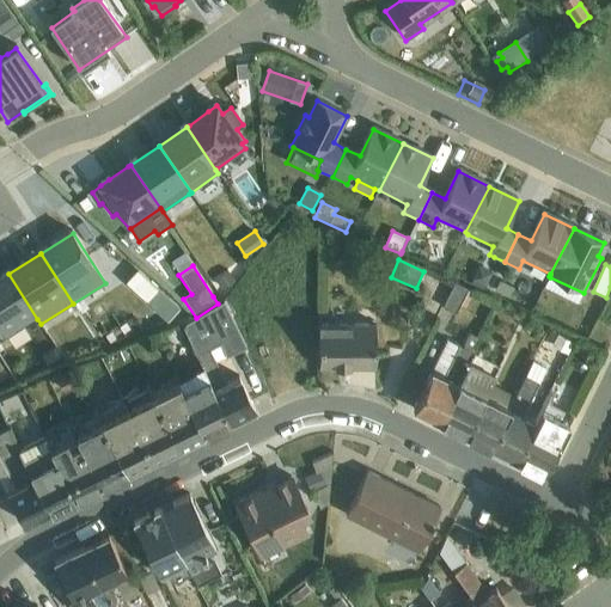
[(474,281),(472,284),(478,287),(484,290),(486,287),(487,288),(493,274),(480,267),(472,281),(474,281)]
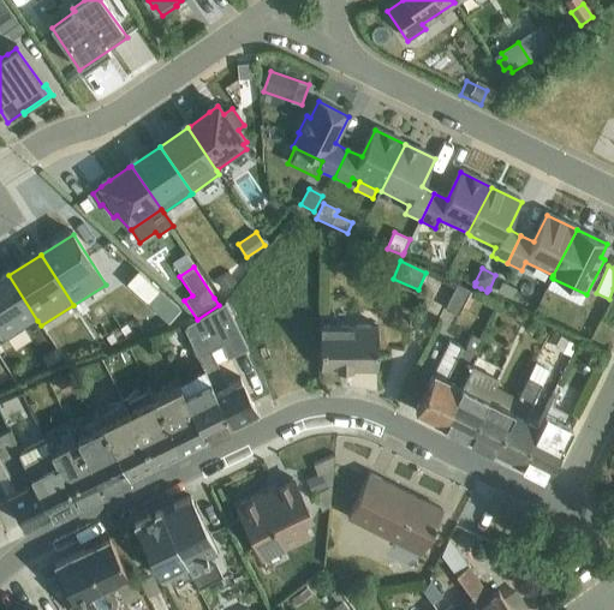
[(139,271),(127,285),(170,324),(182,311),(139,271)]
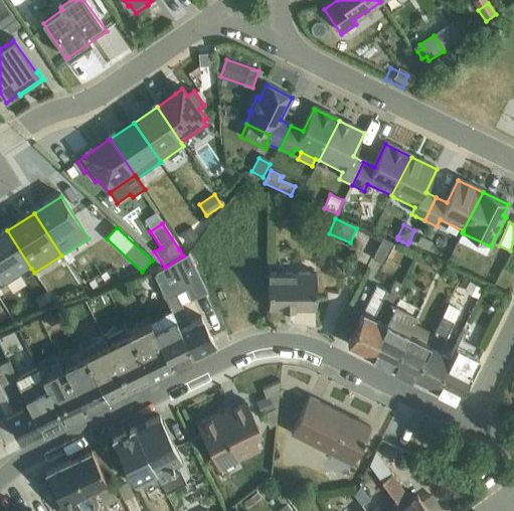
[(0,280),(4,287),(31,269),(7,230),(0,234),(0,280)]
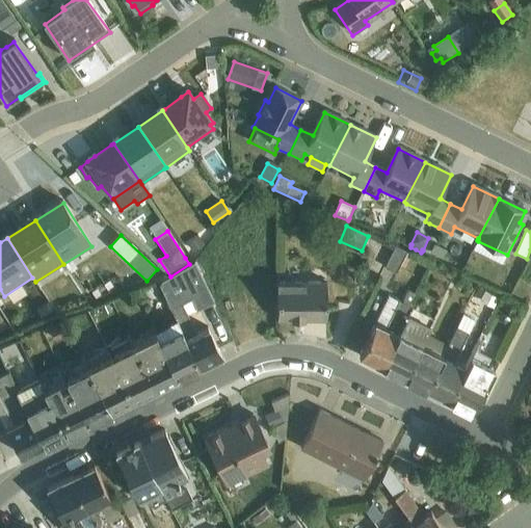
[(507,255),(478,241),(473,251),(502,265),(507,255)]
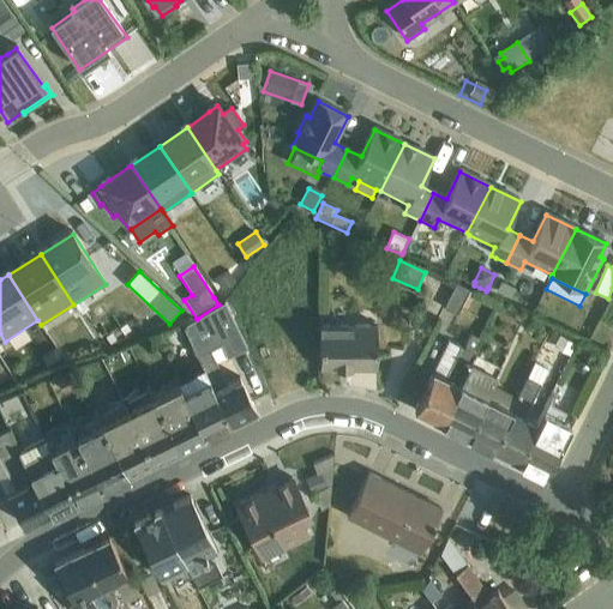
[(456,287),(444,311),(457,317),(462,308),(468,311),(476,296),(456,287)]
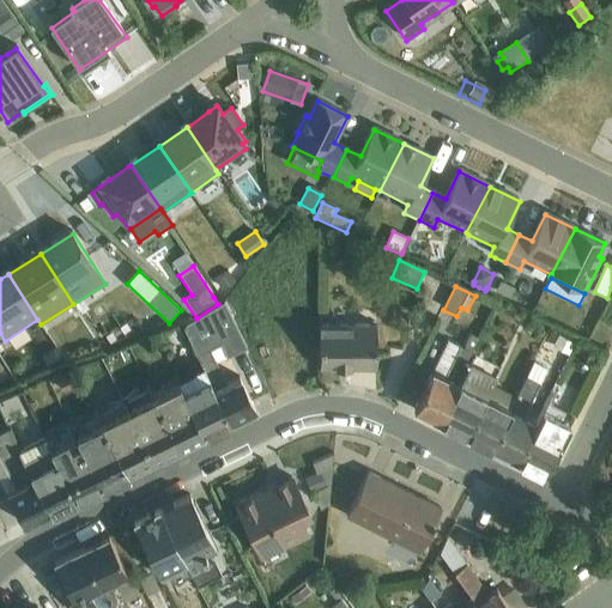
[(204,371),(230,424),(256,411),(238,377),(226,383),(217,364),(247,348),(224,303),(182,328),(204,371)]
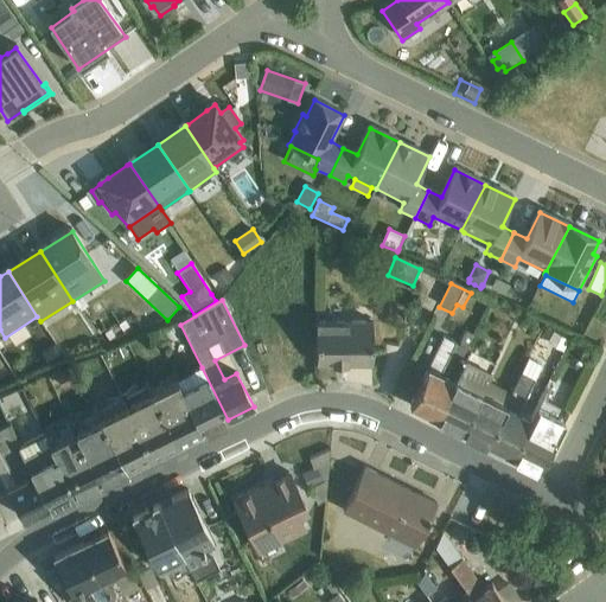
[(372,322),(317,321),(317,365),(371,365),(372,365),(372,322)]
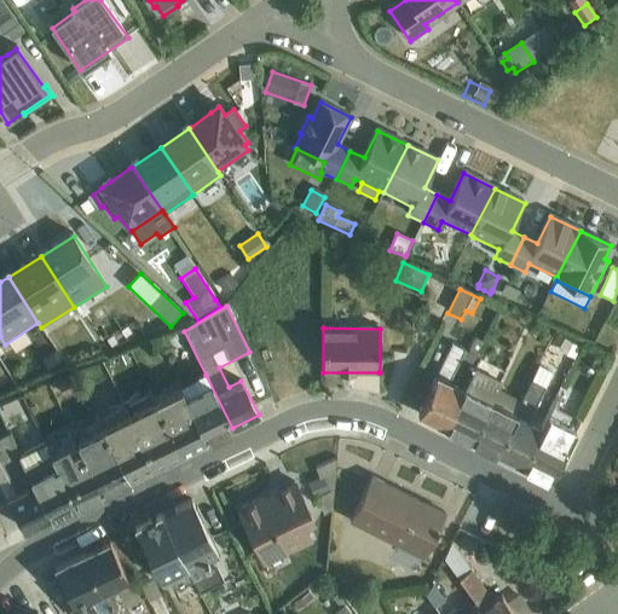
[(445,428),(478,359),(485,345),(474,340),(468,352),(454,345),(438,376),(419,415),(445,428)]
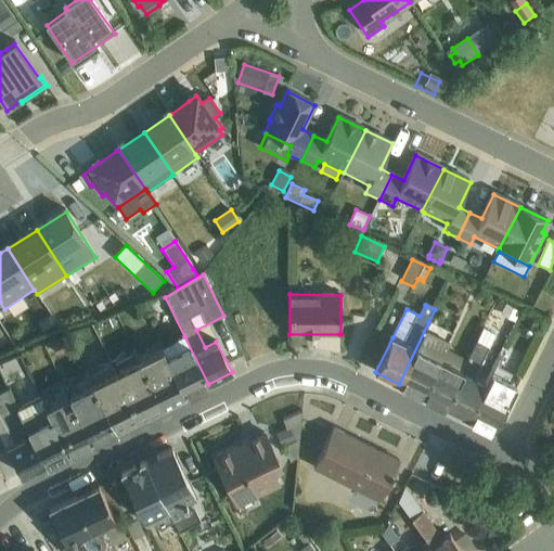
[(506,306),(501,317),(514,323),(518,312),(506,306)]
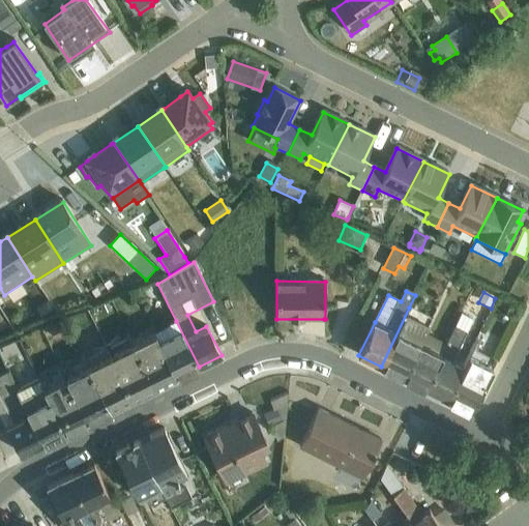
[(409,308),(381,367),(403,378),(420,344),(433,319),(409,308)]
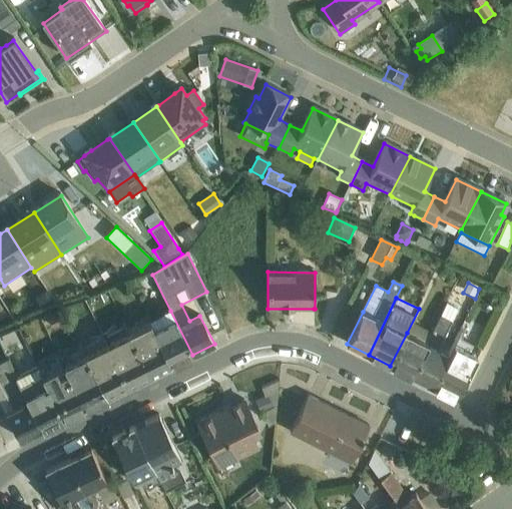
[(428,343),(412,377),(433,387),(448,356),(438,351),(458,310),(447,304),(428,343)]
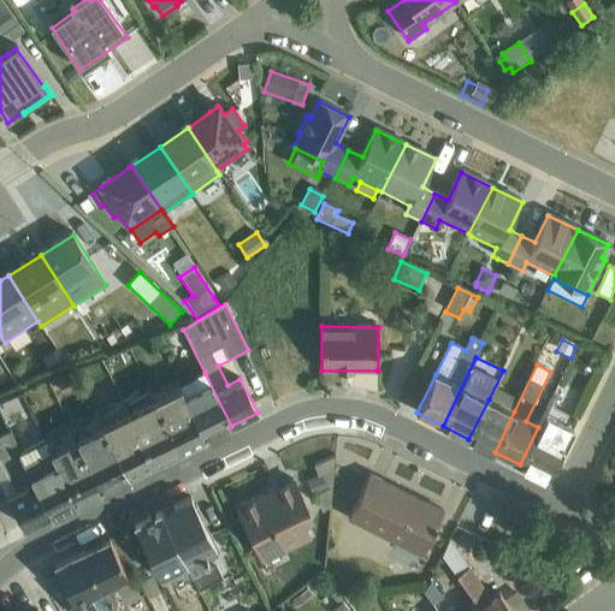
[(181,385),(206,439),(231,426),(205,373),(181,385)]
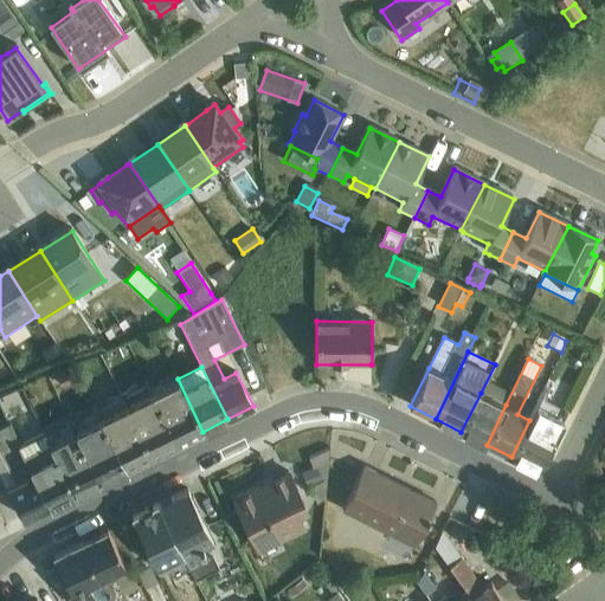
[(178,379),(152,392),(165,419),(177,443),(178,444),(178,443),(200,432),(203,432),(178,379)]
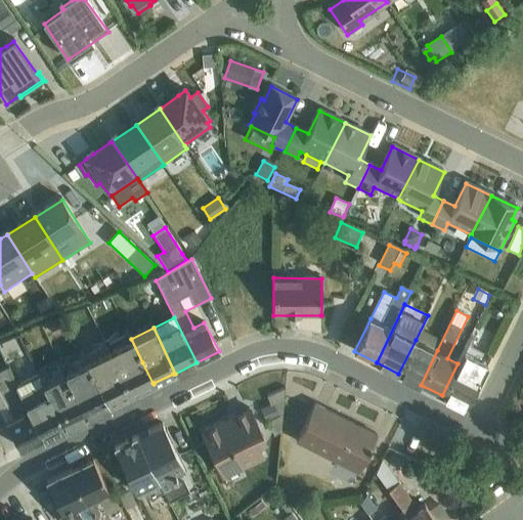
[(88,361),(110,406),(154,384),(153,383),(142,362),(131,339),(88,361)]
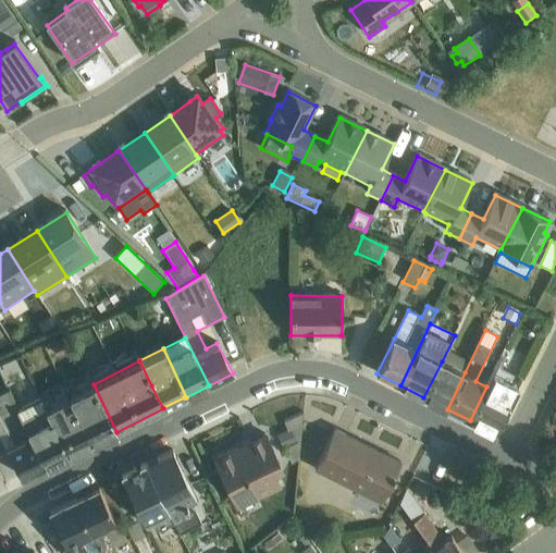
[(442,361),(423,397),(447,409),(465,372),(442,361)]
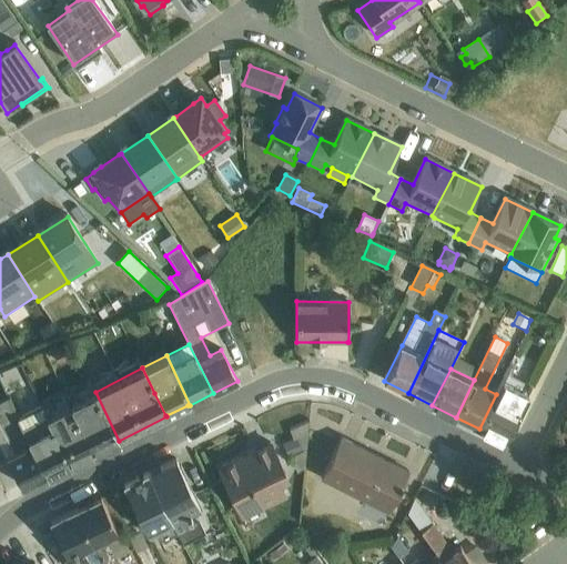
[(496,394),(479,429),(505,441),(532,386),(508,374),(505,381),(503,380),(496,394)]
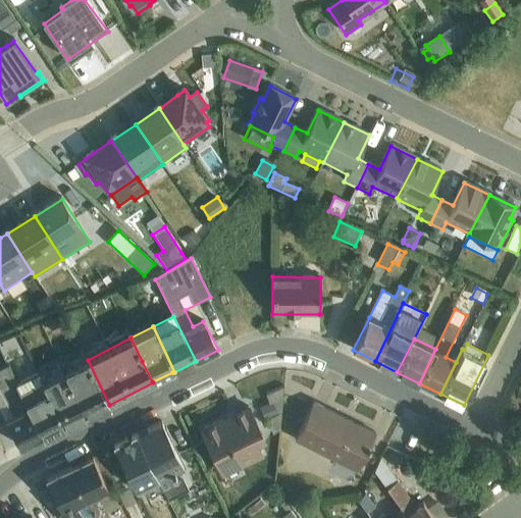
[(68,379),(87,415),(109,405),(88,360),(87,360),(64,371),(68,379)]
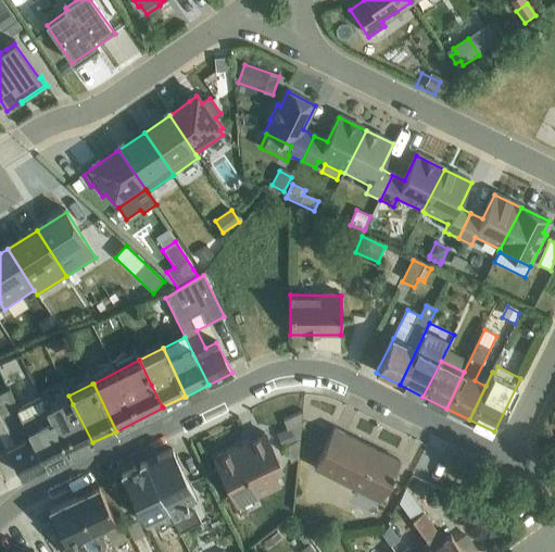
[(0,434),(22,478),(46,466),(19,410),(9,390),(0,394),(0,434)]
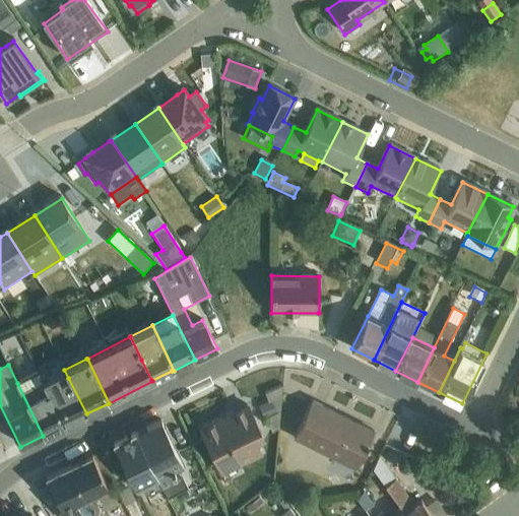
[(17,383),(43,436),(65,425),(44,381),(39,372),(17,383)]
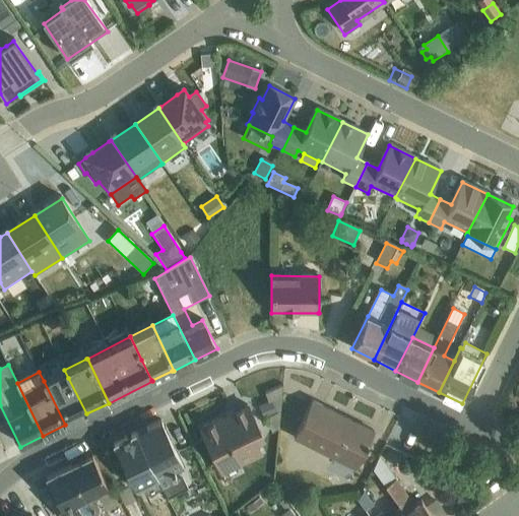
[(44,381),(65,425),(86,413),(68,378),(61,382),(57,375),(44,381)]
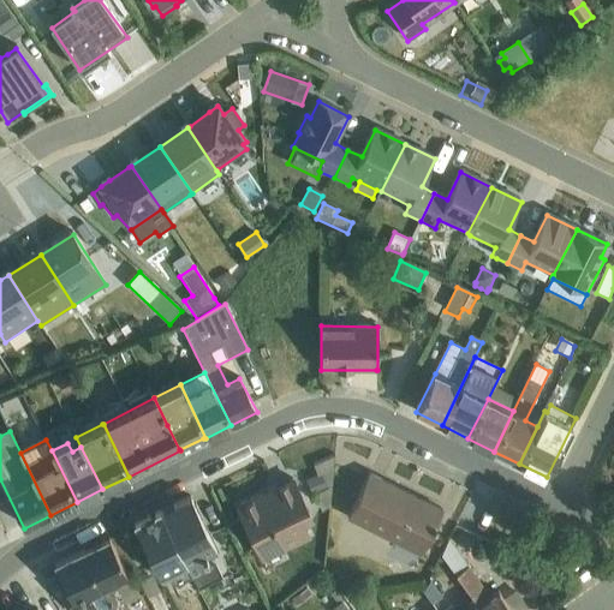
[(317,476),(305,480),(319,512),(331,507),(335,458),(314,467),(317,476)]
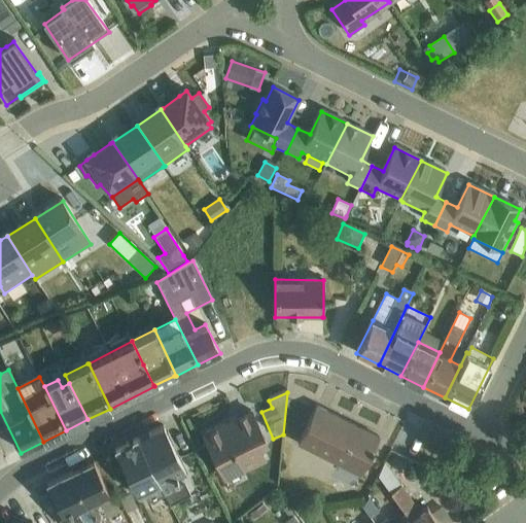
[(316,408),(297,445),(360,477),(379,439),(316,408)]
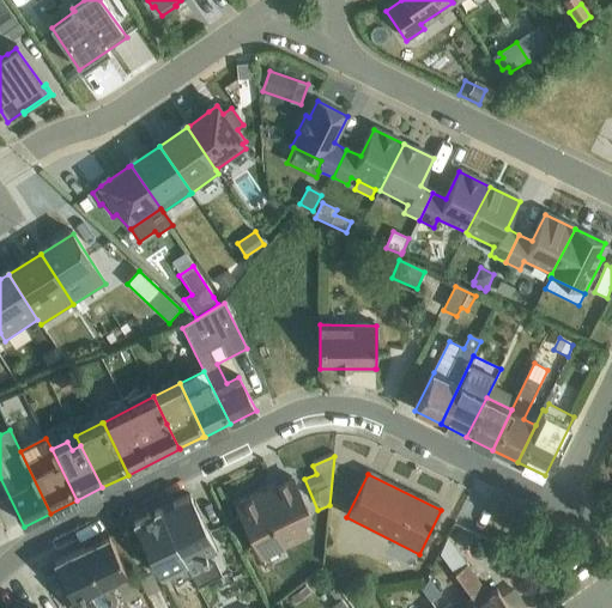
[(292,479),(237,506),(264,560),(310,536),(303,522),(311,518),(292,479)]
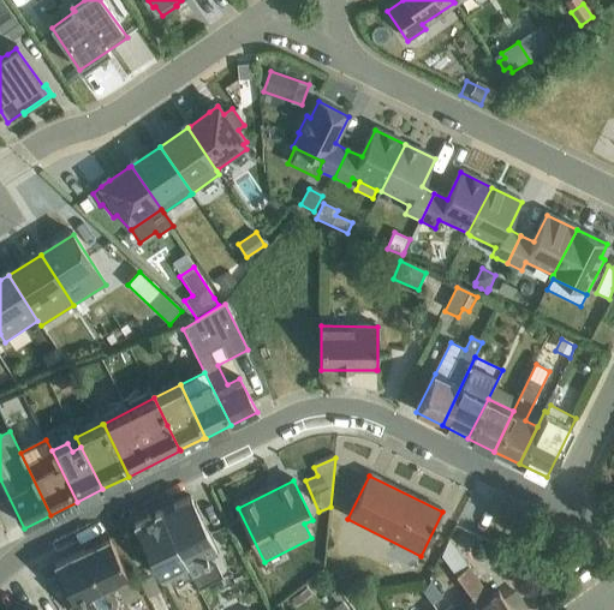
[(161,514),(192,578),(198,591),(222,579),(215,564),(212,566),(208,558),(220,552),(196,507),(195,507),(191,500),(161,514)]
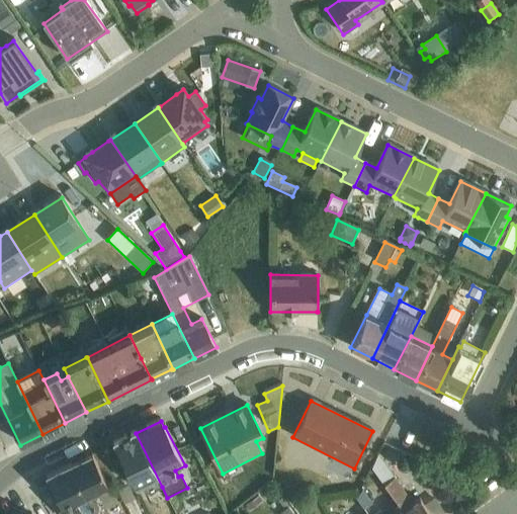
[(162,487),(136,433),(131,436),(133,439),(128,441),(126,437),(113,444),(136,488),(141,486),(146,495),(162,487)]
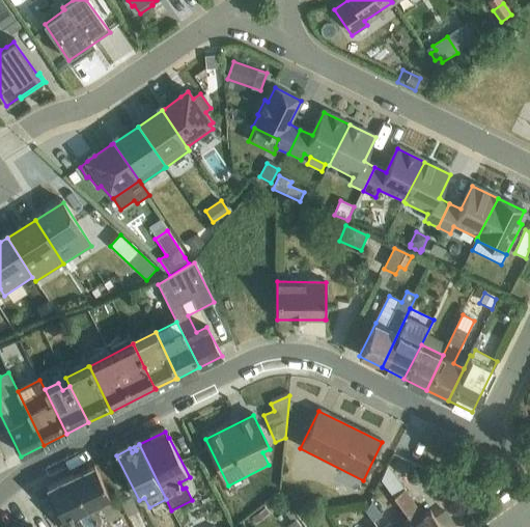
[(94,467),(72,477),(87,510),(95,526),(110,526),(109,524),(100,504),(110,499),(94,467)]
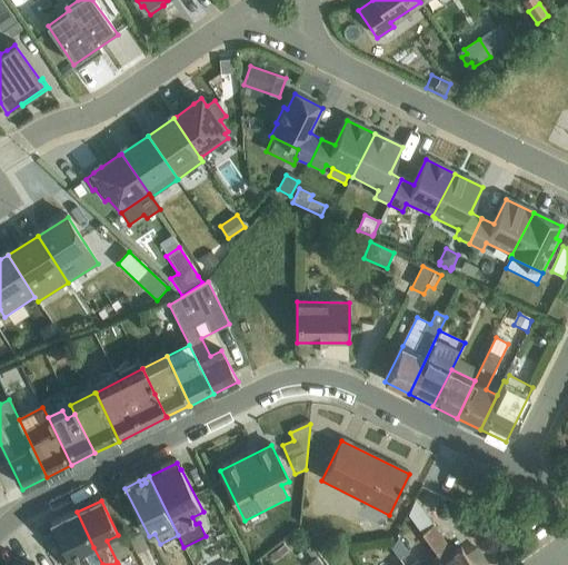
[(415,501),(408,515),(441,562),(444,564),(488,564),(476,548),(466,556),(460,548),(455,553),(415,501)]
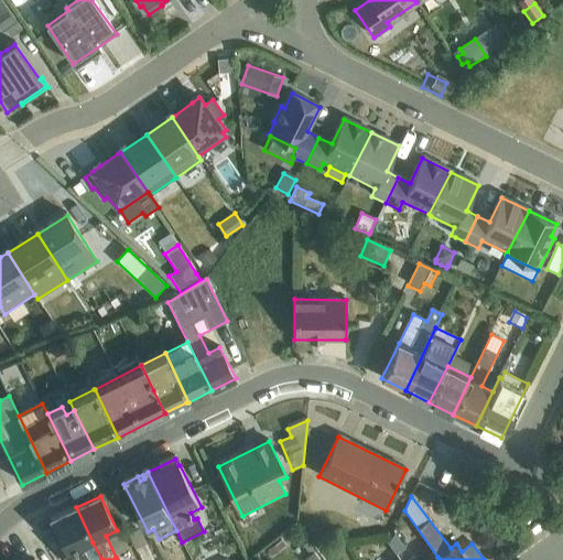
[(76,507),(51,520),(64,546),(61,548),(66,559),(89,559),(83,547),(93,542),(76,507)]
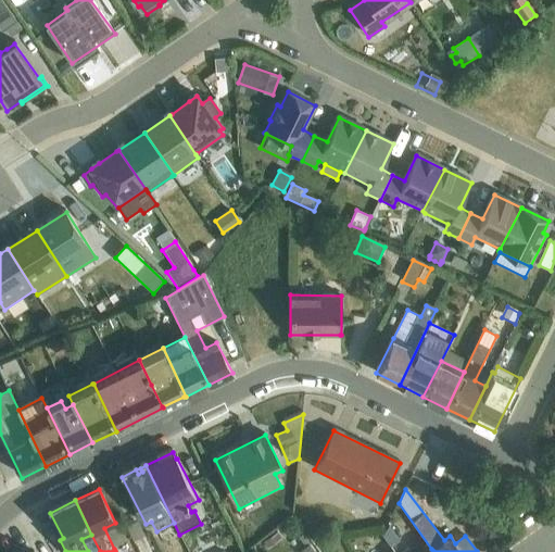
[(138,522),(127,528),(139,551),(151,551),(144,538),(146,537),(138,522)]
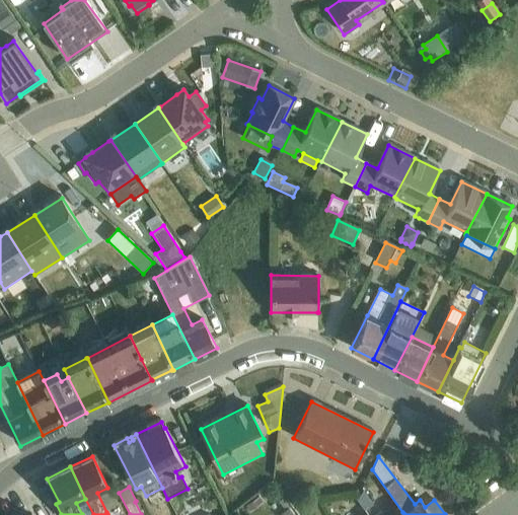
[(107,488),(97,493),(106,512),(117,507),(107,488)]
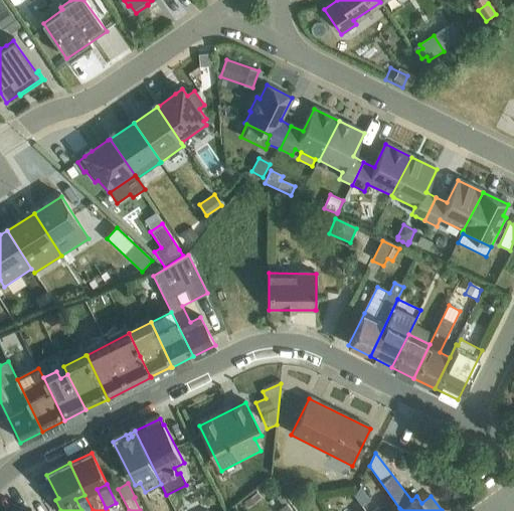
[(360,487),(354,495),(362,506),(370,500),(360,487)]
